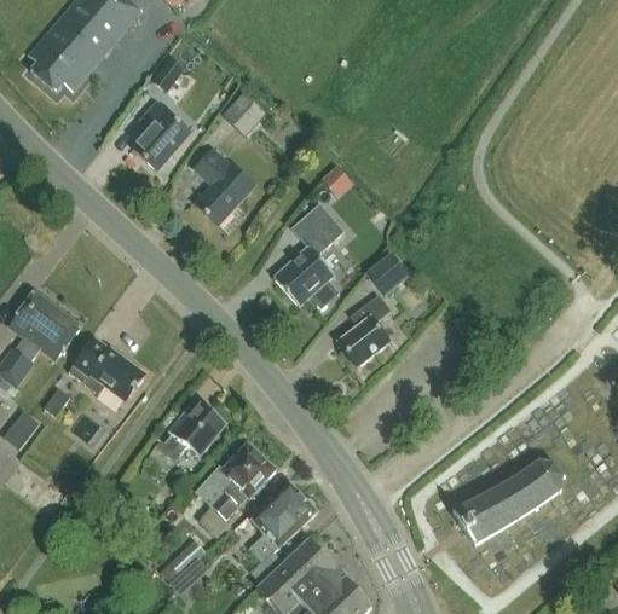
[(74,0),(28,54),(36,62),(29,69),(55,91),(62,82),(70,91),(140,10),(128,0),(126,0),(122,4),(117,0),(74,0)]
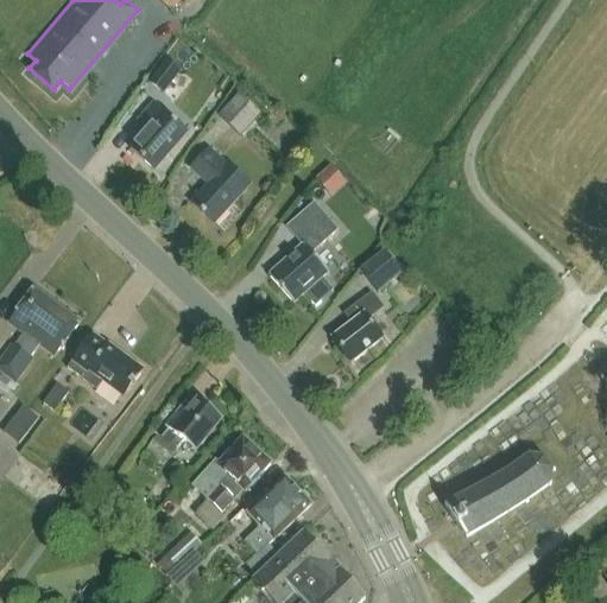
[(181,67),(165,56),(147,80),(163,90),(181,67)]
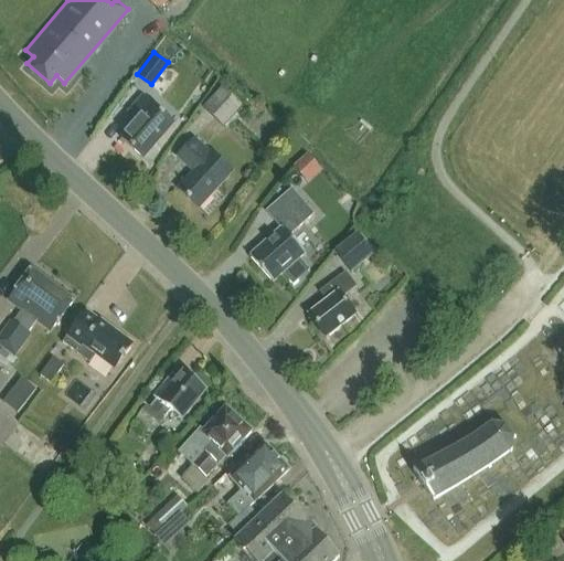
[(241,105),(222,86),(202,106),(222,125),(241,105)]
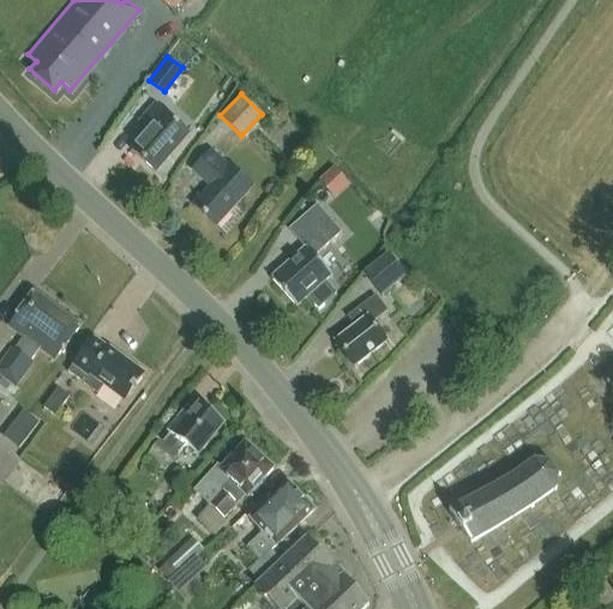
[(155,168),(190,131),(154,100),(137,119),(146,127),(130,146),(155,168)]
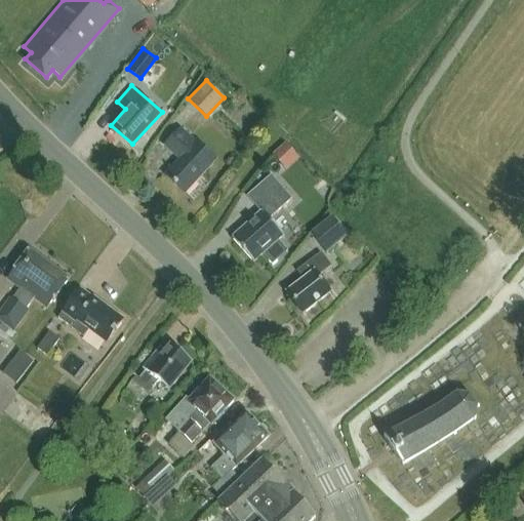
[(184,191),(216,156),(182,124),(164,143),(178,156),(163,172),(184,191)]
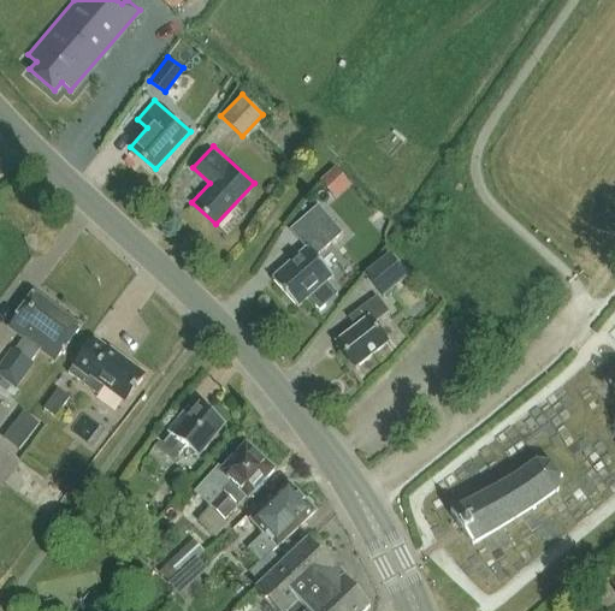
[(335,166),(319,179),(329,190),(343,177),(335,166)]
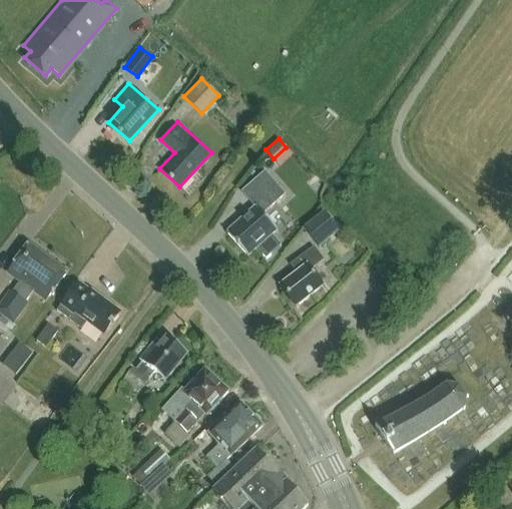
[(239,185),(254,202),(224,229),(246,255),(277,228),(262,211),(284,191),(262,166),(239,185)]
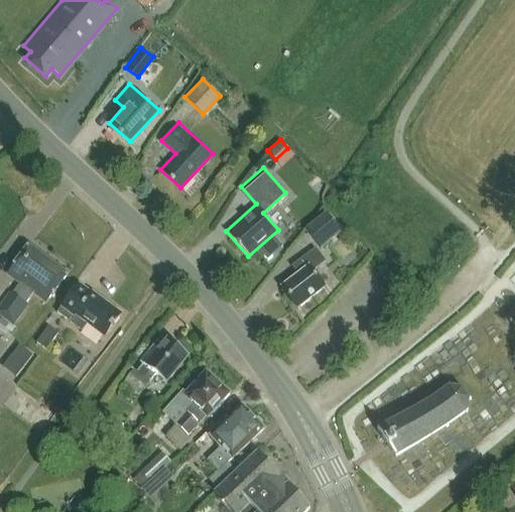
[(319,246),(340,230),(325,212),(305,228),(319,246)]
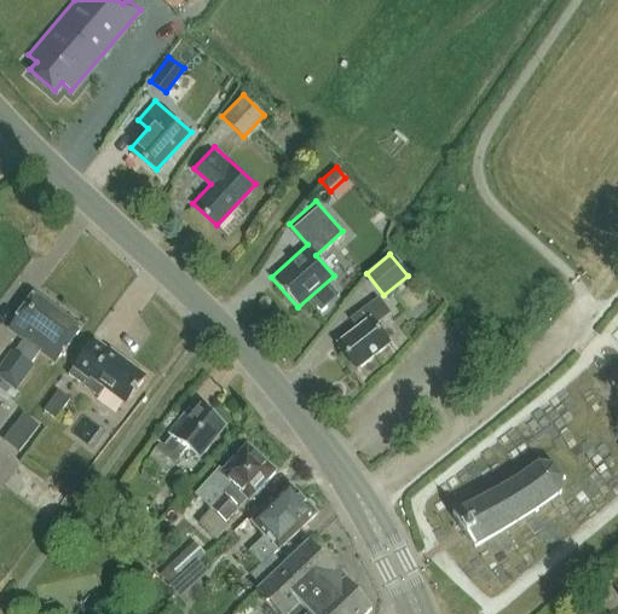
[(58,358),(81,324),(34,290),(10,324),(24,334),(12,349),(10,348),(0,363),(0,377),(17,388),(33,363),(30,361),(41,346),(58,358)]
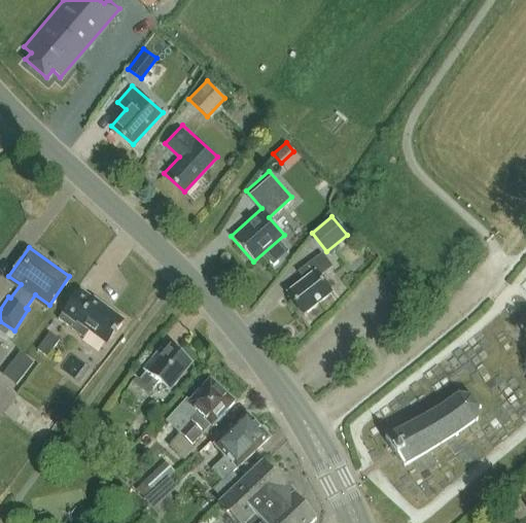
[(285,289),(286,291),(303,313),(331,291),(319,275),(331,265),(321,250),(296,269),(302,276),(285,289)]
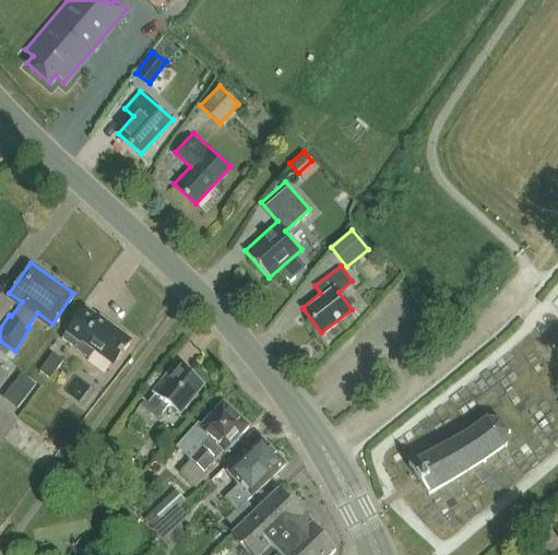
[(84,304),(61,337),(87,355),(92,349),(114,364),(132,338),(84,304)]
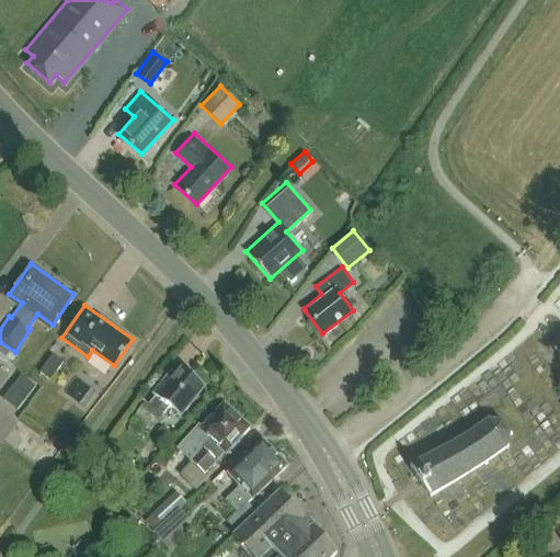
[(9,349),(0,343),(0,350),(6,353),(9,349)]
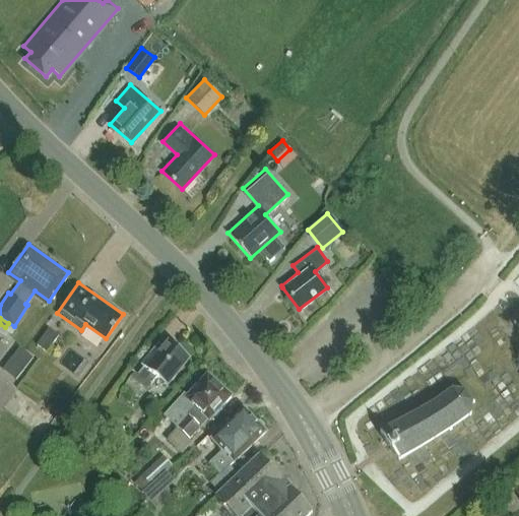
[(47,326),(34,343),(44,350),(57,333),(47,326)]
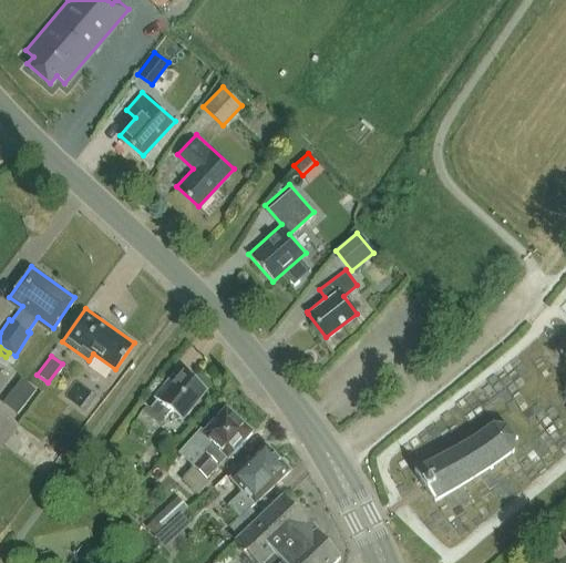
[(154,396),(157,399),(151,407),(147,403),(135,419),(151,432),(170,409),(182,418),(205,389),(206,389),(183,371),(176,378),(172,375),(154,396)]
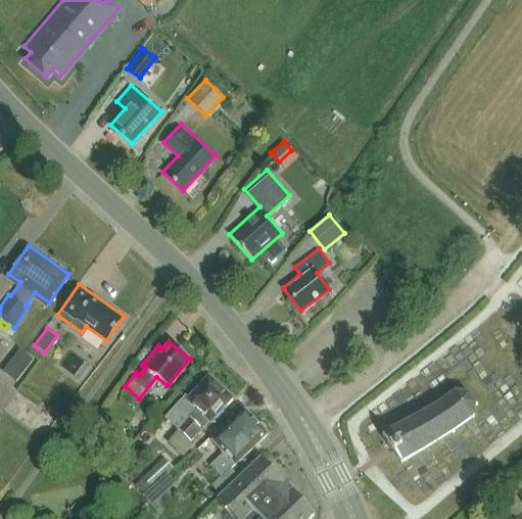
[(17,376),(35,355),(20,343),(3,365),(17,376)]
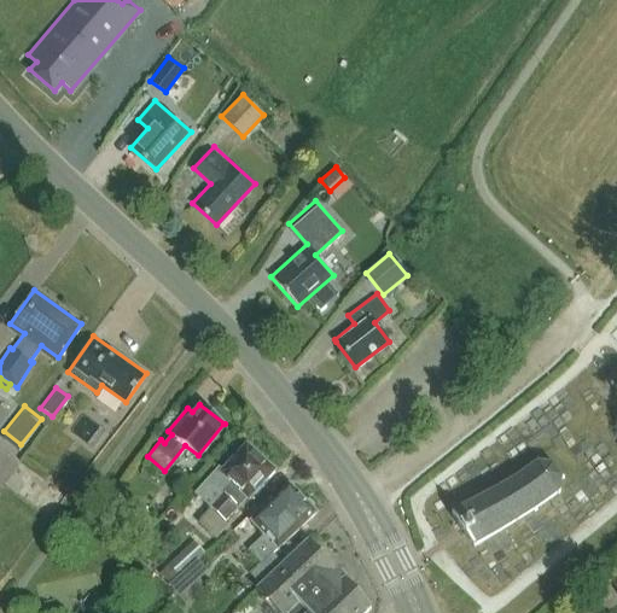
[(245,441),(219,468),(216,466),(193,491),(223,520),(244,497),(248,500),(275,468),(245,441)]
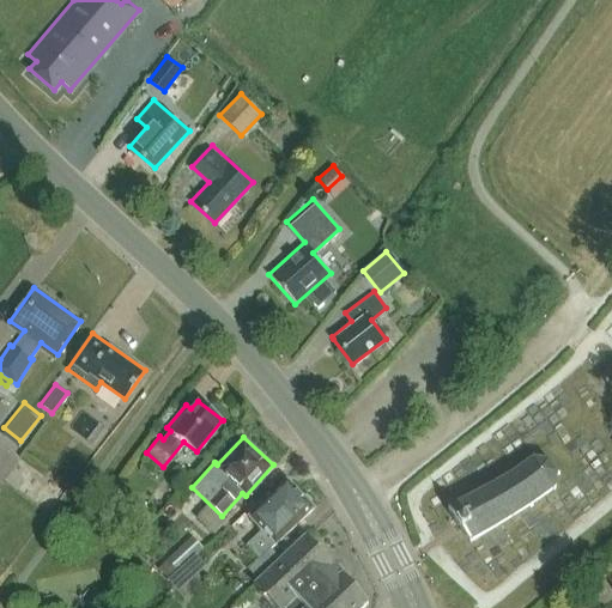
[(468,540),(503,522),(552,488),(556,473),(547,460),(532,456),(514,470),(479,490),(447,508),(468,540)]
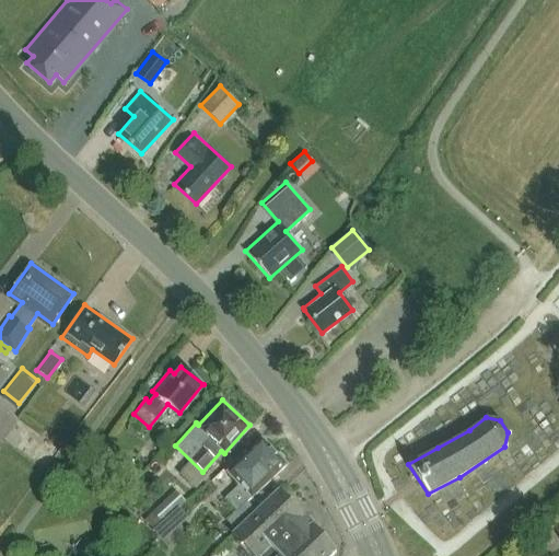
[(223,497),(235,510),(225,520),(234,529),(255,509),(246,500),(249,497),(251,499),(288,464),(261,436),(224,471),(237,484),(223,497)]
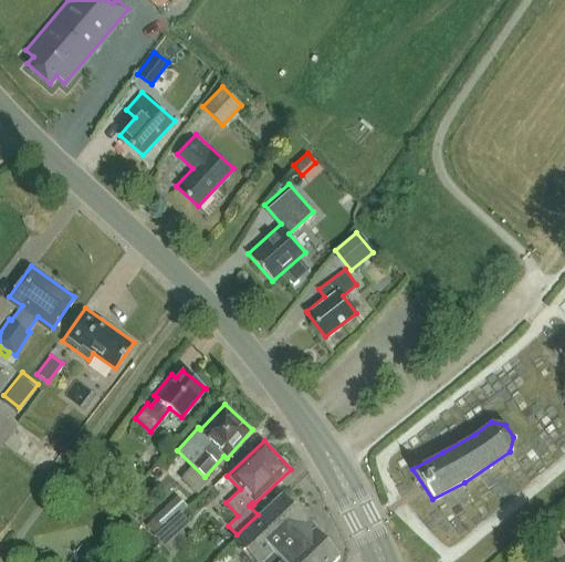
[(153,514),(163,527),(187,505),(176,493),(153,514)]
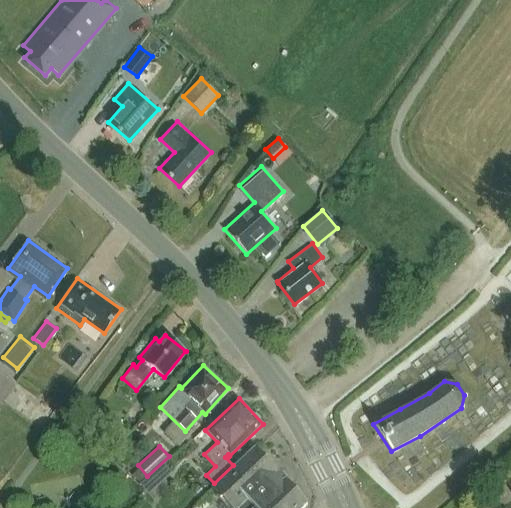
[(300,507),(305,504),(253,448),(211,488),(230,507),(300,507)]
